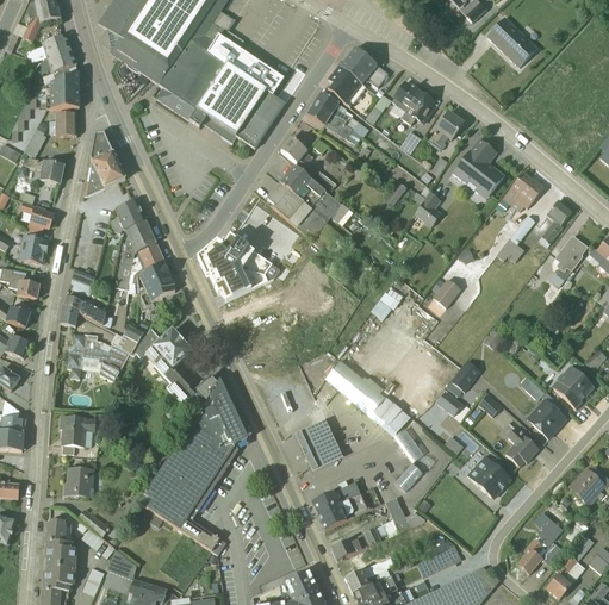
[(28,26),(24,36),(33,41),(42,22),(61,17),(56,0),(35,0),(30,1),(28,7),(30,18),(32,17),(28,26)]
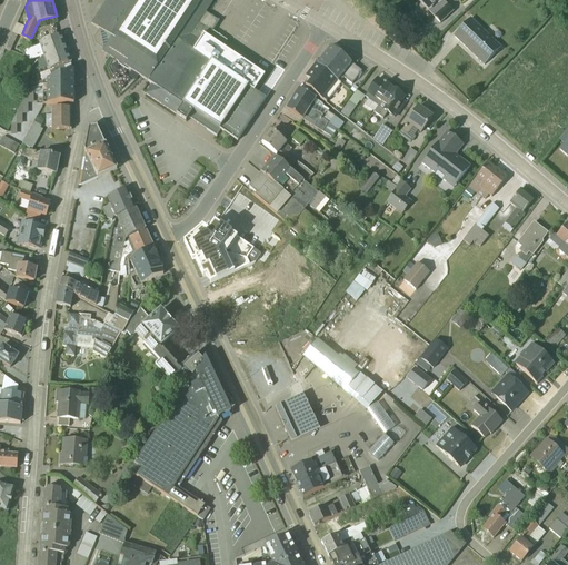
[(152,80),(206,8),(210,0),(105,0),(91,20),(100,26),(98,28),(101,30),(102,36),(103,41),(101,43),(103,46),(102,47),(105,48),(110,52),(118,58),(119,60),(122,62),(125,65),(128,63),(152,80)]
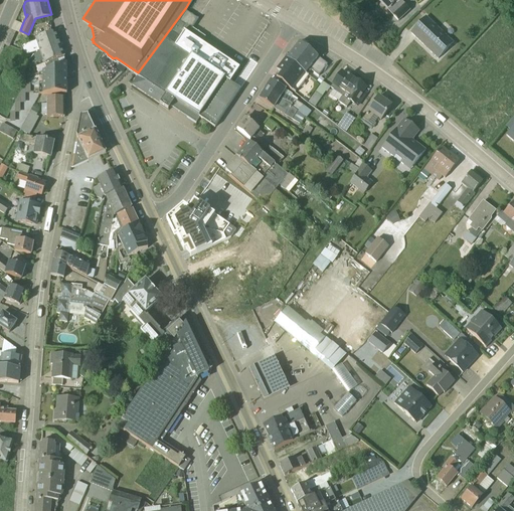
[(205,0),(199,11),(204,14),(211,0),(205,0)]
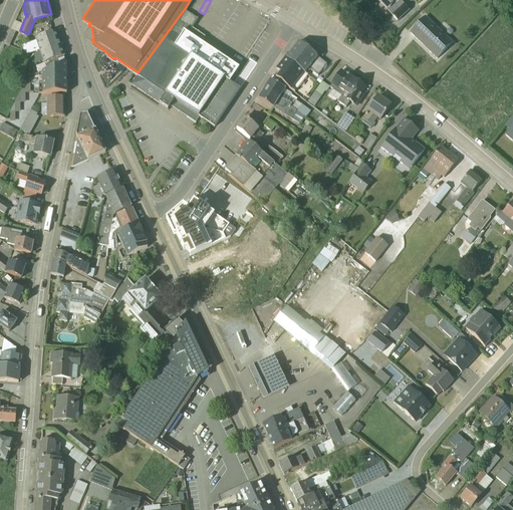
[(381,0),(398,18),(410,7),(404,0),(381,0)]
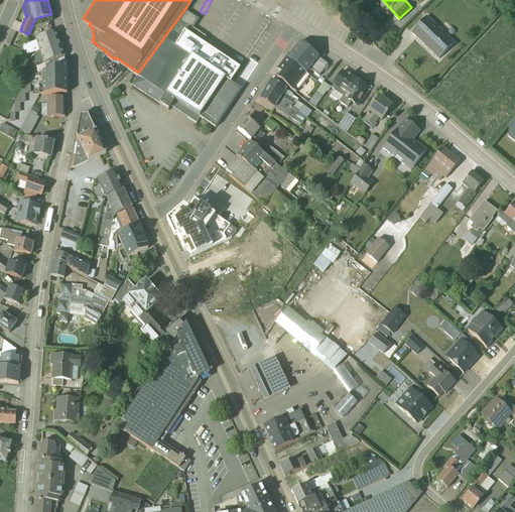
[(186,7),(138,73),(132,82),(160,101),(169,107),(171,104),(175,98),(201,115),(216,125),(242,86),(231,79),(240,66),(202,39),(205,34),(192,26),(200,16),(186,7)]
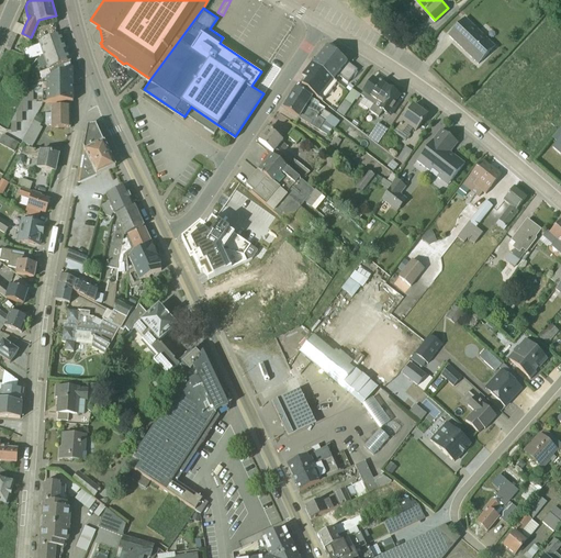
[(466,14),(448,32),(479,60),(495,43),(466,14)]
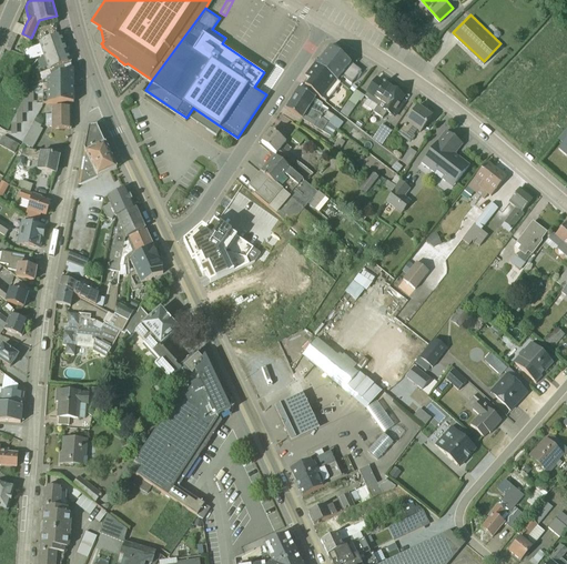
[(12,29),(18,31),(22,33),(26,24),(17,20),(12,29)]
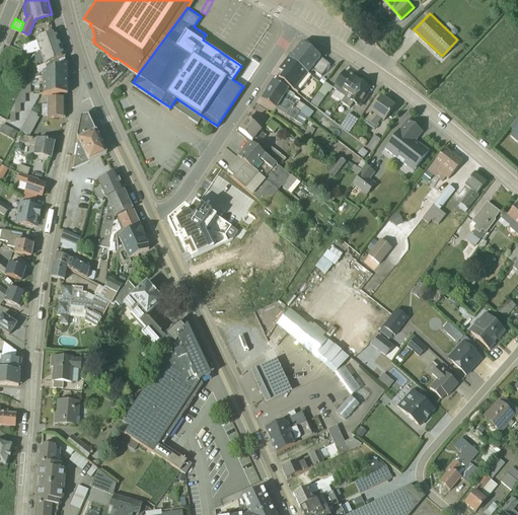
[(92,27),(89,25),(86,30),(87,37),(92,40),(94,38),(93,32),(92,27)]
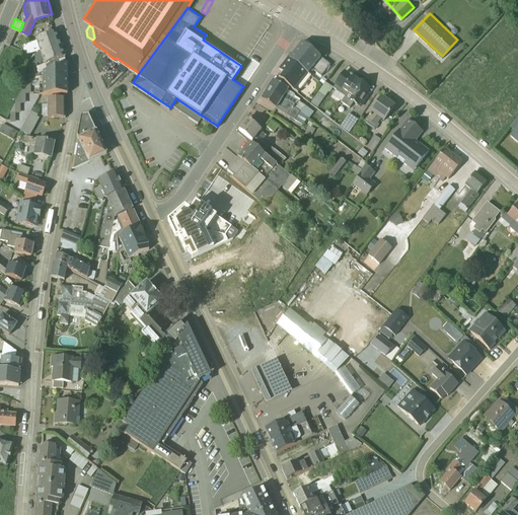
[(16,28),(11,26),(5,42),(9,44),(16,28)]
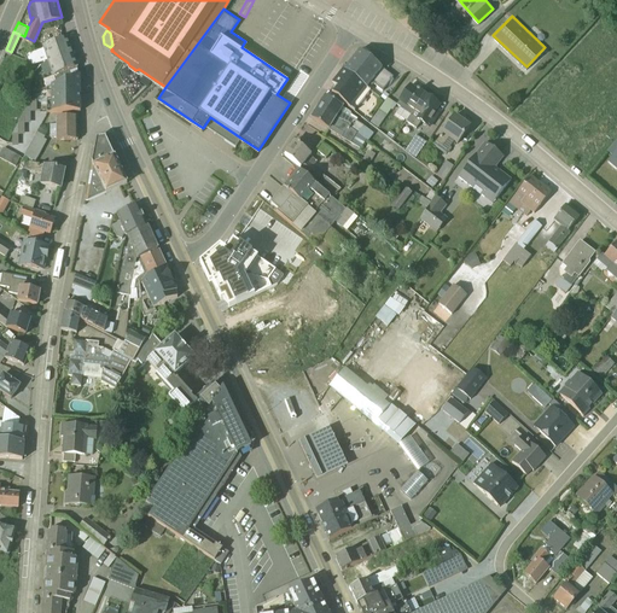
[(22,64),(30,62),(47,56),(48,59),(52,69),(53,73),(77,64),(67,34),(42,44),(44,46),(28,52),(22,64)]
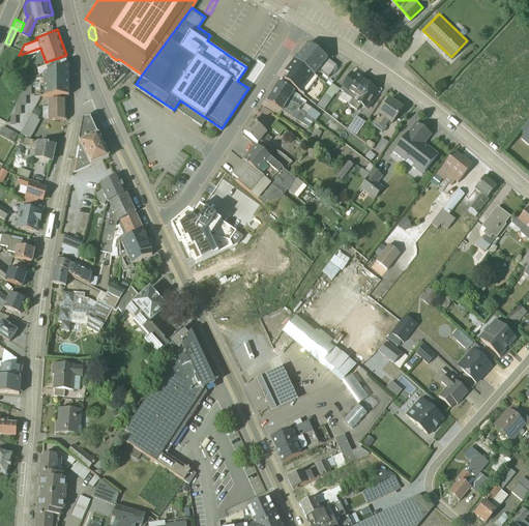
[(328,74),(339,62),(310,41),(295,58),(316,74),(321,68),(328,74)]
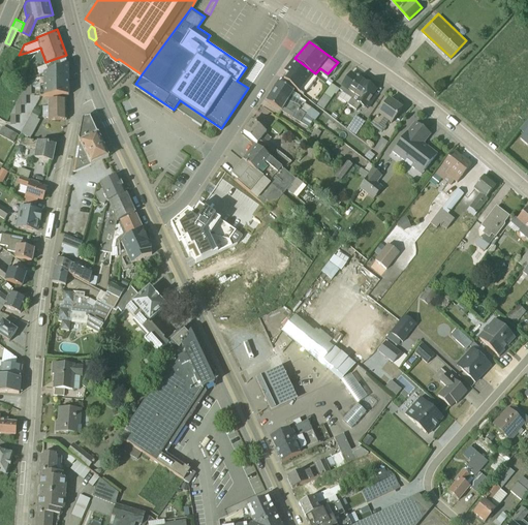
[(44,59),(41,51),(34,53),(37,62),(44,59)]
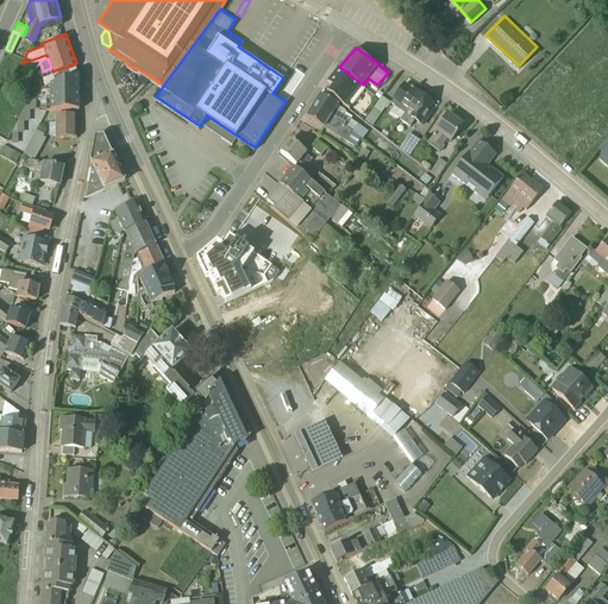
[(76,63),(52,71),(56,80),(79,71),(76,63)]
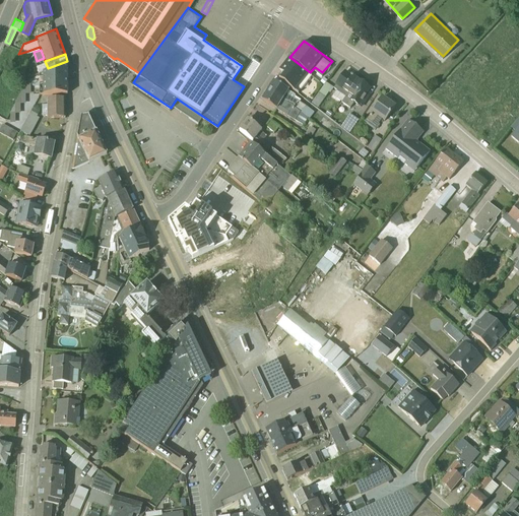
[(310,72),(289,57),(281,67),(276,74),(289,83),(298,90),(310,72)]
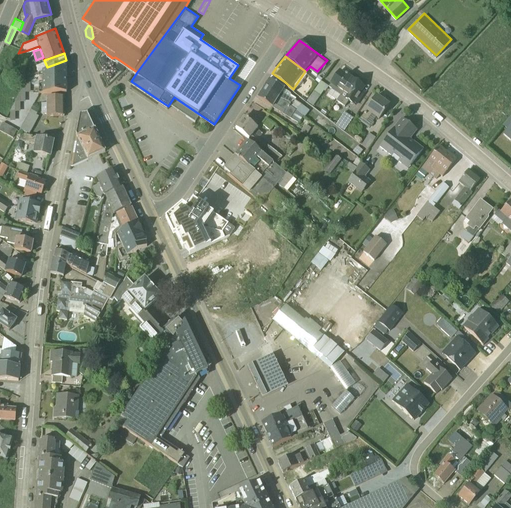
[(47,67),(44,60),(36,63),(39,70),(47,67)]
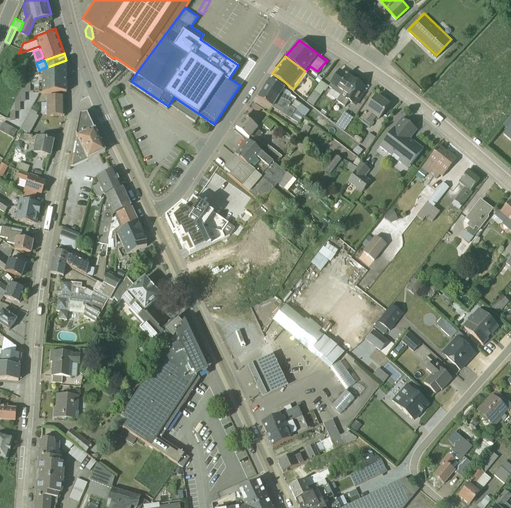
[(47,67),(39,70),(39,90),(67,89),(66,60),(47,67)]
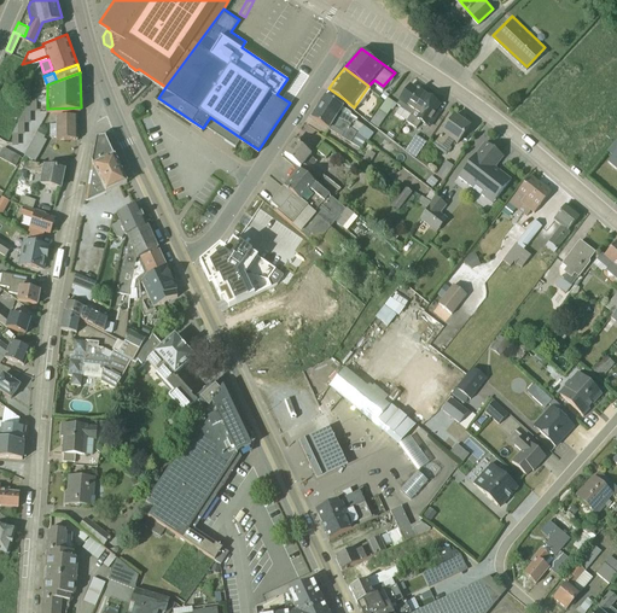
[(397,101),(412,112),(426,93),(412,82),(397,101)]
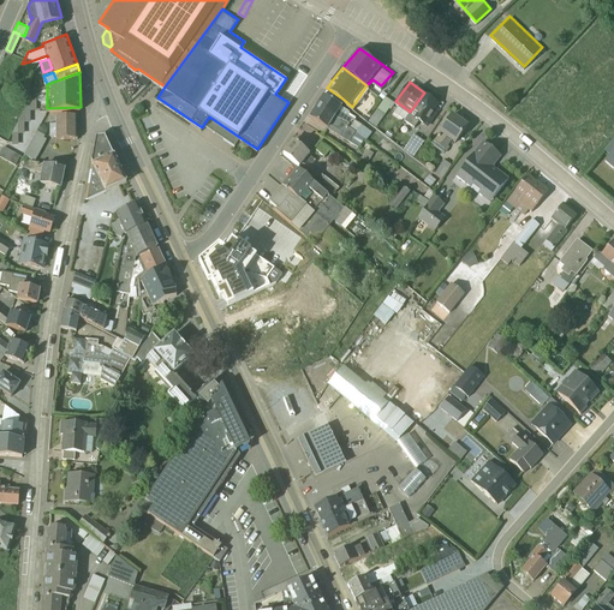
[(343,99),(327,88),(317,103),(347,121),(368,136),(371,130),(340,103),(343,99)]
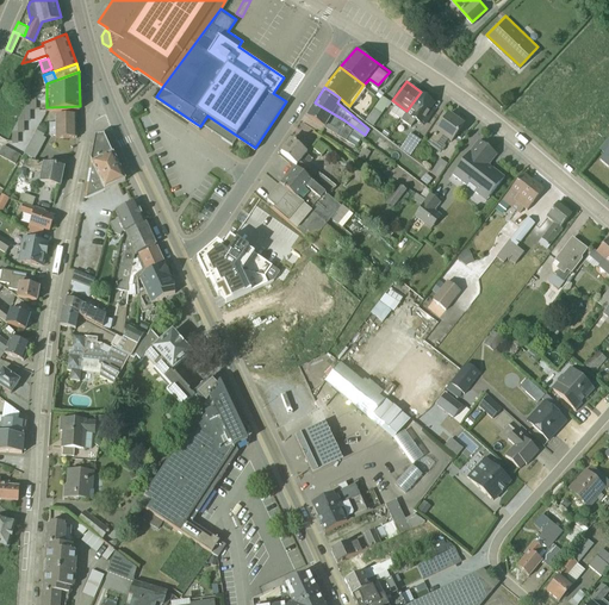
[(433,100),(421,92),(406,111),(402,117),(411,124),(416,117),(424,123),(432,112),(428,108),(433,100)]
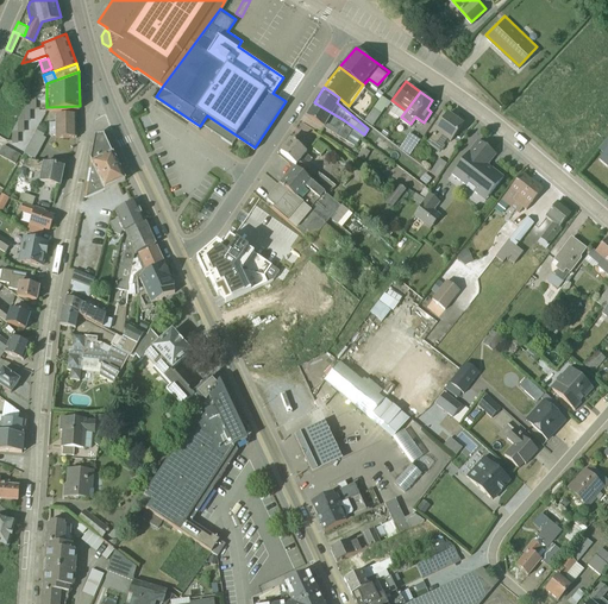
[(390,99),(383,93),(365,117),(374,123),(390,99)]
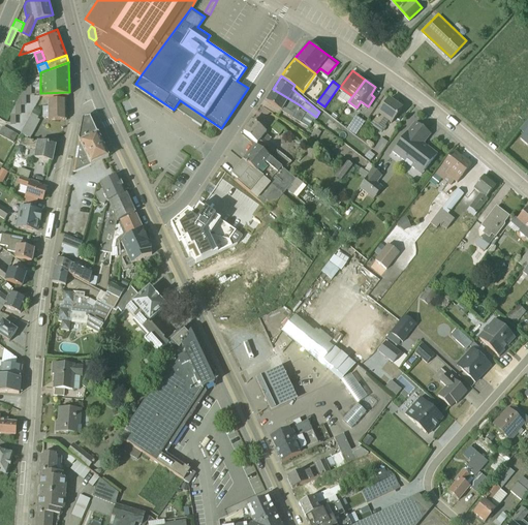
[(26,93),(32,92),(32,82),(26,83),(10,112),(10,122),(16,122),(17,112),(22,112),(22,102),(27,102),(26,93)]
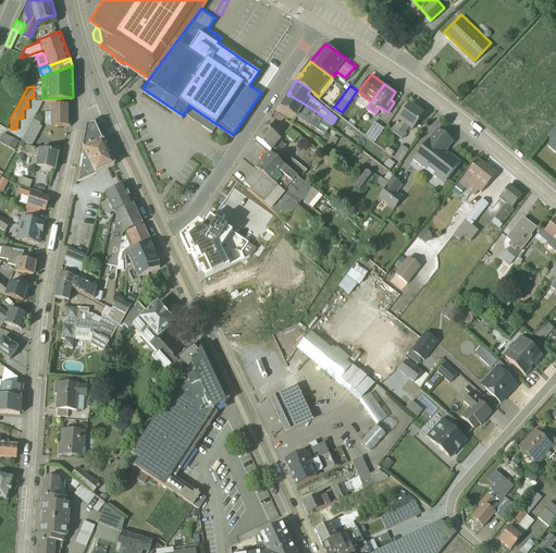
[(314,110),(287,94),(281,103),(325,132),(333,123),(314,110)]
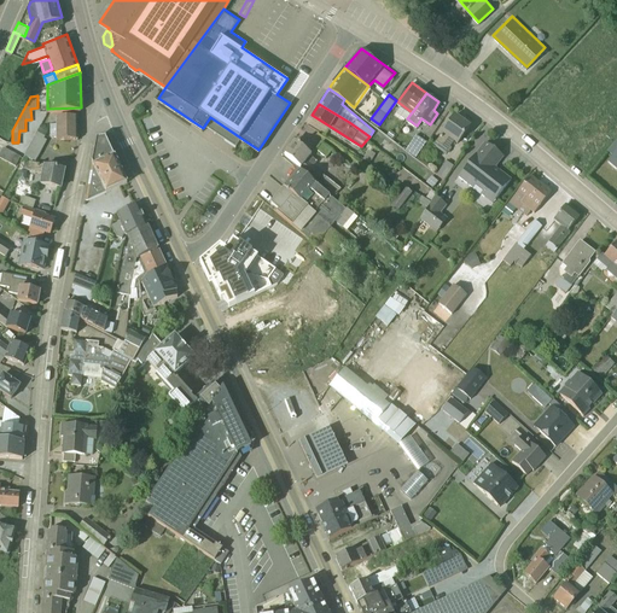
[(471,124),(455,112),(436,138),(443,144),(449,135),(458,142),(471,124)]
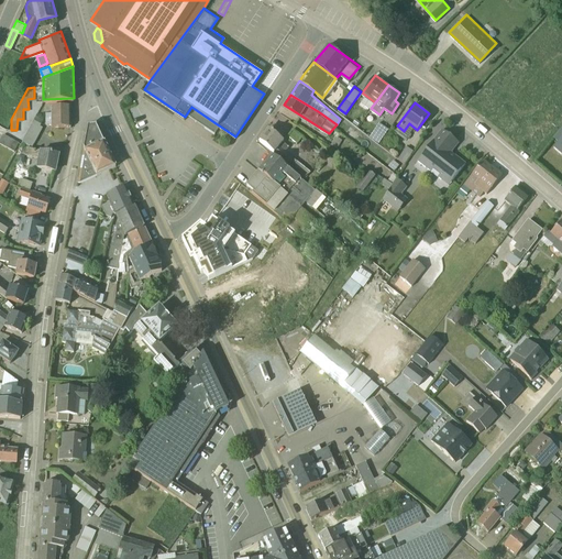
[(52,125),(70,124),(70,103),(52,103),(51,110),(45,110),(45,121),(51,122),(52,125)]
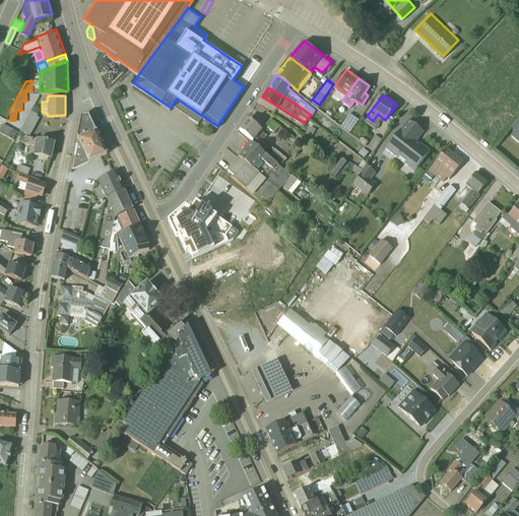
[(177,99),(173,105),(198,121),(202,116),(177,99)]
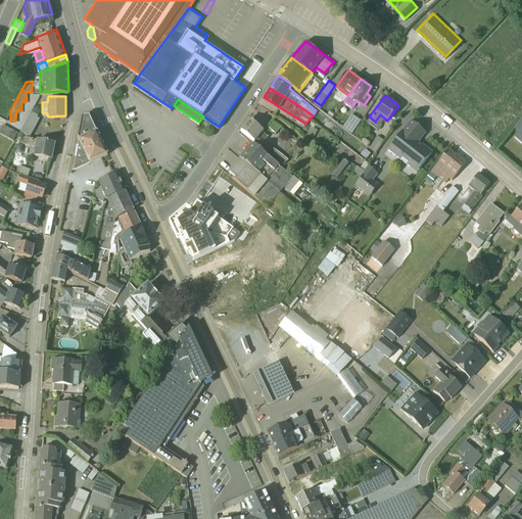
[(20,129),(30,134),(40,115),(38,114),(40,109),(34,105),(20,129)]
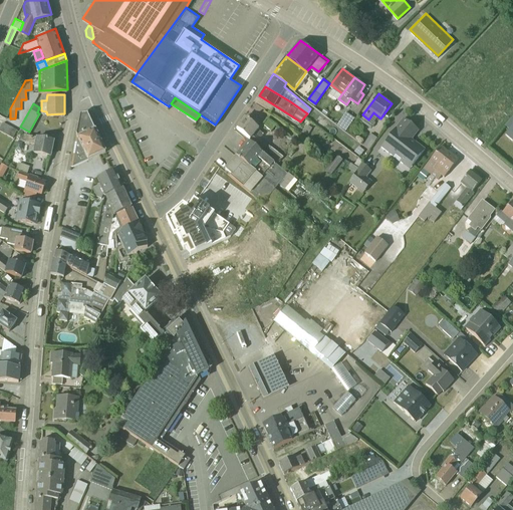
[(355,115),(346,109),(337,122),(346,129),(355,115)]
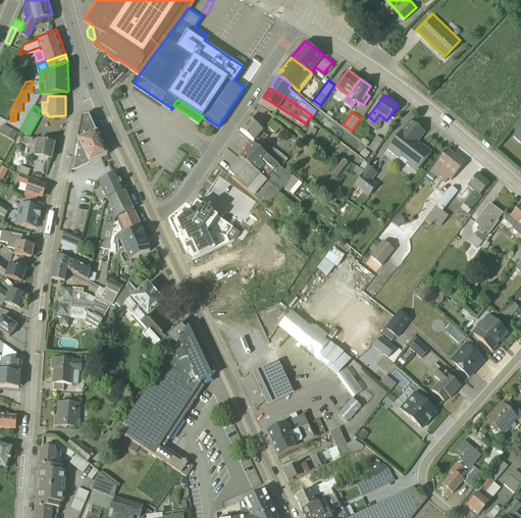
[(73,166),(72,166),(74,167),(107,152),(107,151),(103,142),(102,142),(99,135),(99,134),(97,130),(90,113),(82,113),(73,159),(76,165),(73,166)]
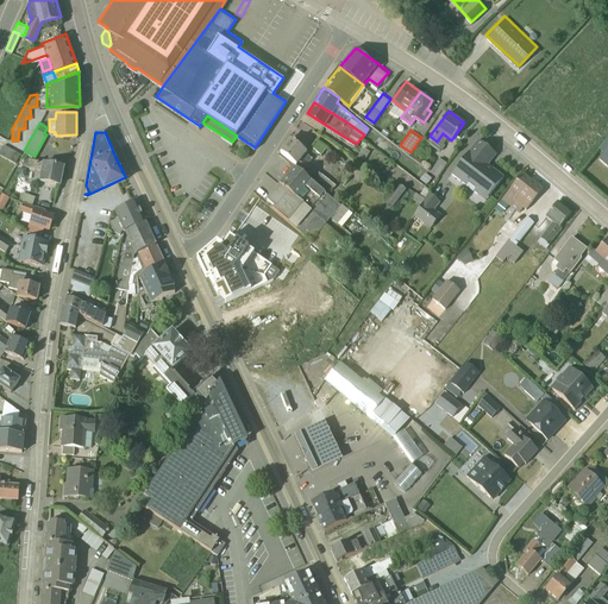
[(308,148),(293,136),(282,149),(299,162),(296,163),(331,190),(337,183),(309,161),(313,156),(307,150),(308,148)]
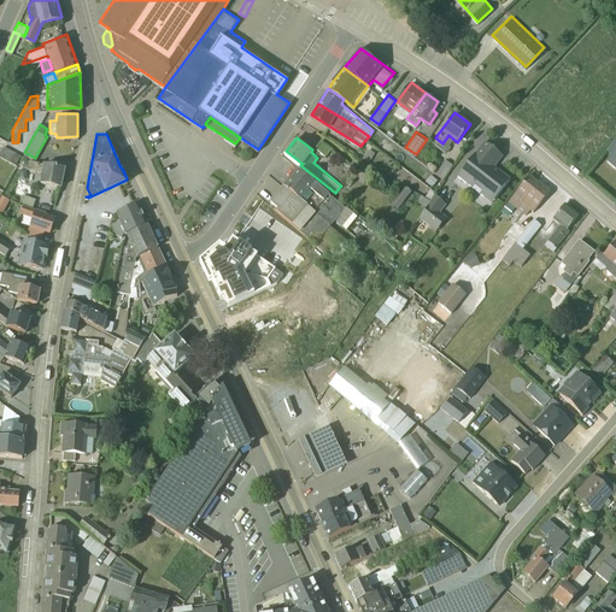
[(485,139),(457,174),(491,201),(510,178),(493,165),(503,153),(485,139)]
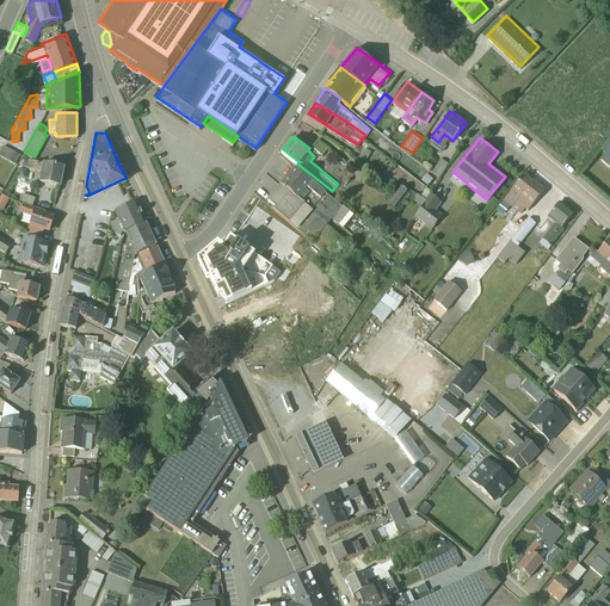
[(327,146),(318,138),(313,146),(322,153),(327,146)]
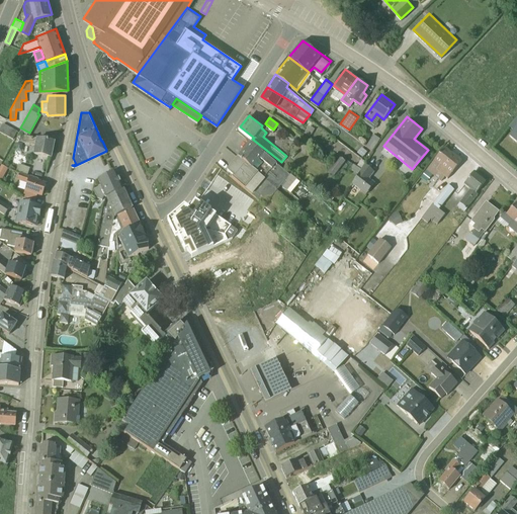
[(3,120),(0,126),(0,129),(13,137),(17,129),(3,120)]
